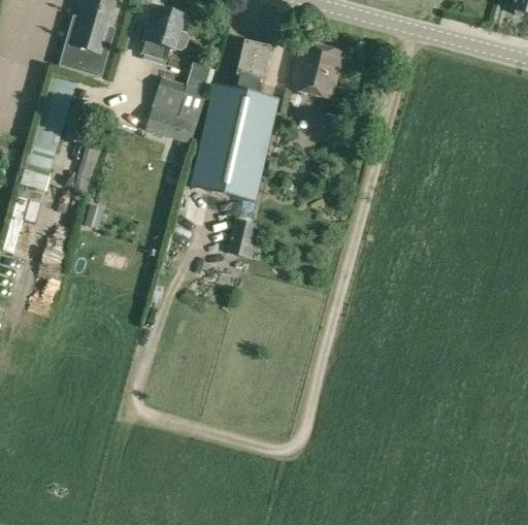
[(85,0),(79,18),(73,17),(59,64),(99,76),(113,28),(107,27),(114,0),(85,0)]
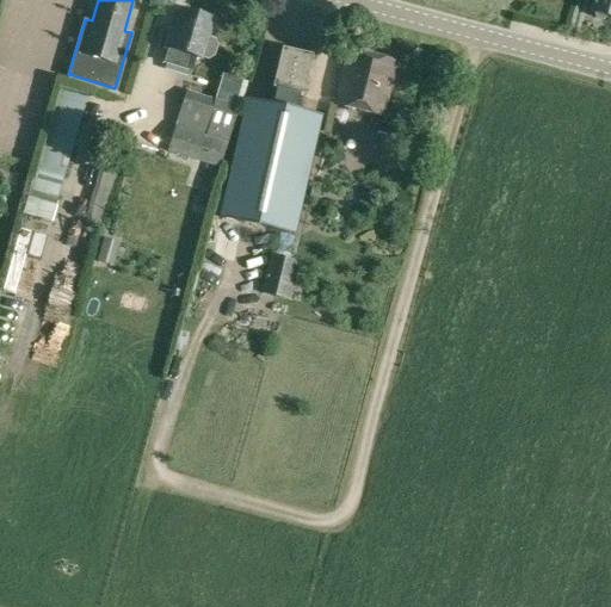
[(610,14),(610,0),(592,0),(591,8),(593,10),(596,16),(604,17),(609,13),(610,14)]
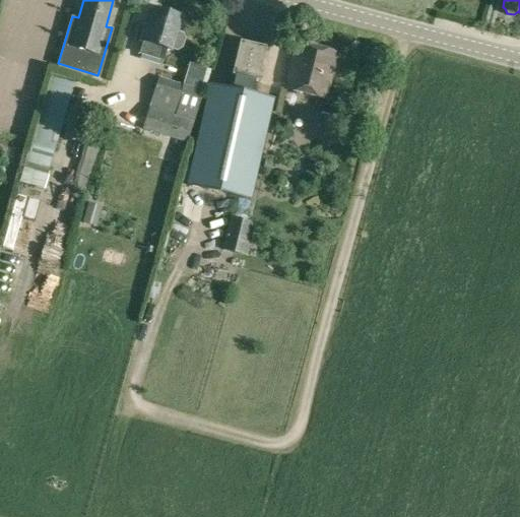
[(185,30),(178,27),(182,15),(155,7),(149,24),(146,23),(142,38),(145,39),(140,51),(164,59),(168,46),(179,50),(184,46),(187,36),(185,30)]
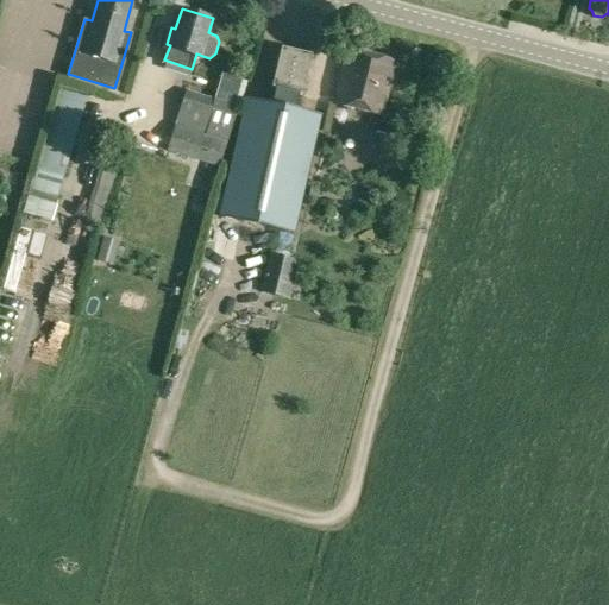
[(312,54),(282,46),(274,84),(275,84),(271,101),(246,95),(219,213),(294,229),(320,114),(294,108),(297,90),(302,92),(312,54)]
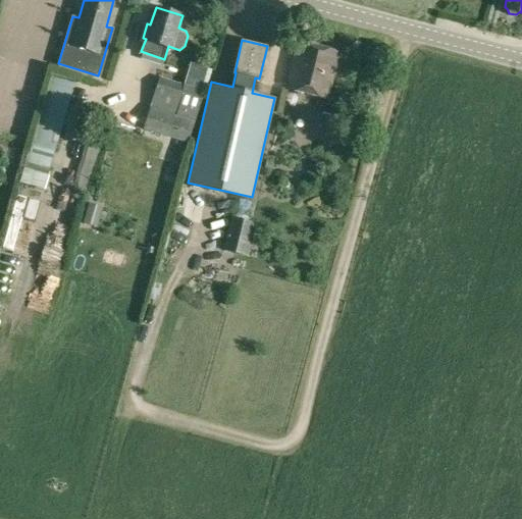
[(340,50),(298,40),(286,87),(327,97),(340,50)]
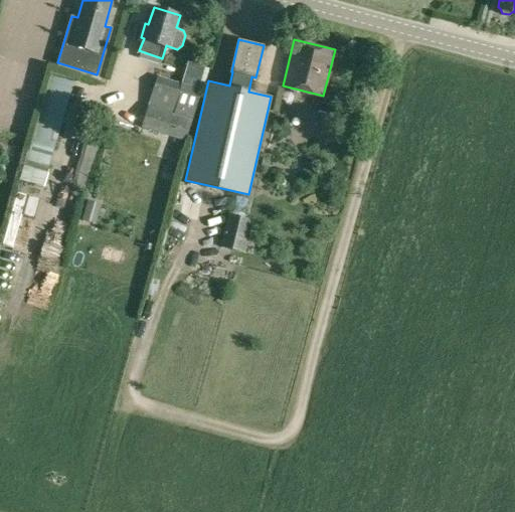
[(202,89),(158,74),(149,104),(192,118),(202,89)]
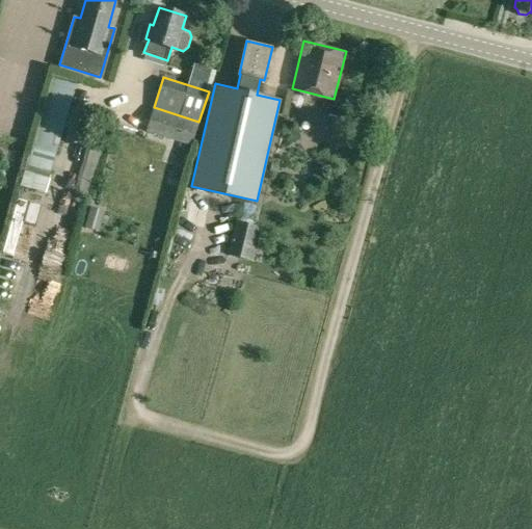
[(154,109),(147,129),(191,143),(197,124),(154,109)]
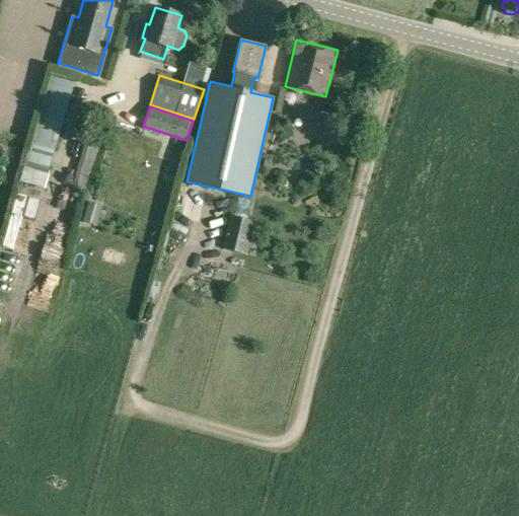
[(87,200),(82,219),(95,223),(101,204),(87,200)]
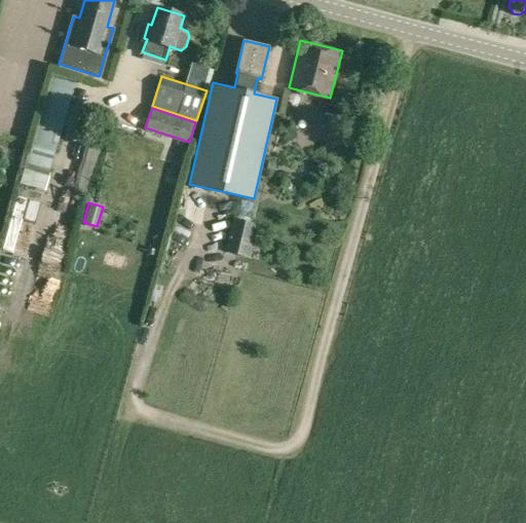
[(232,218),(225,250),(251,256),(258,223),(232,218)]
